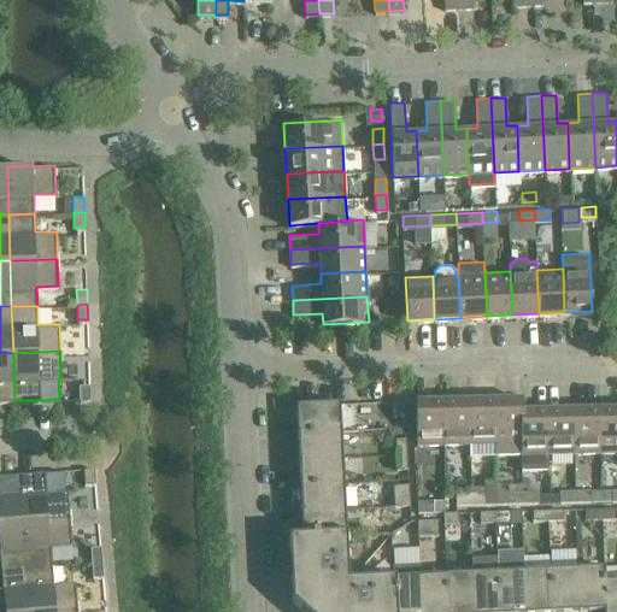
[(0,400),(15,400),(13,353),(0,352),(0,400)]
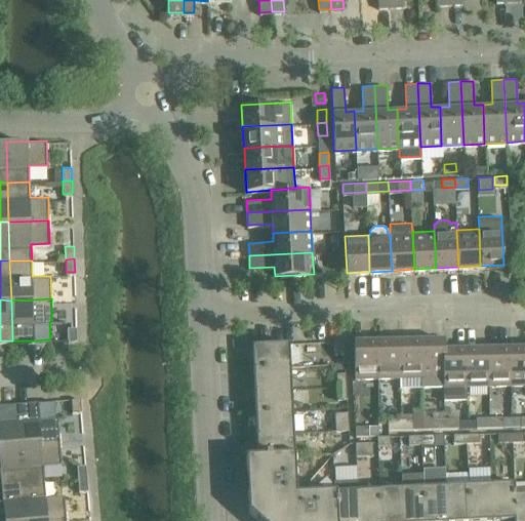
[(68,339),(77,338),(76,326),(68,326),(68,339)]
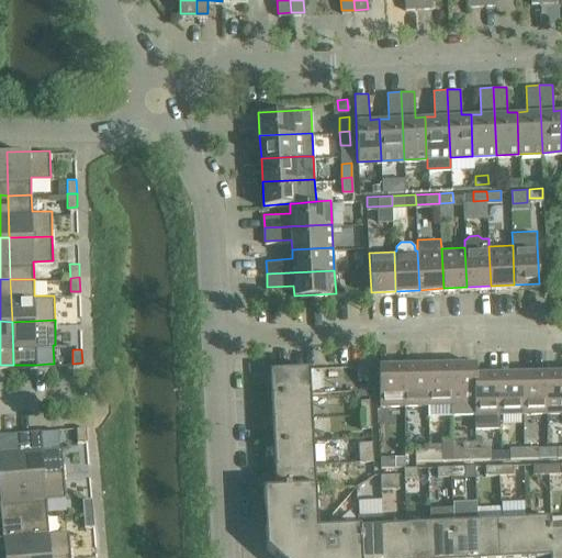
[(451,413),(475,412),(475,401),(475,361),(451,363),(451,413)]
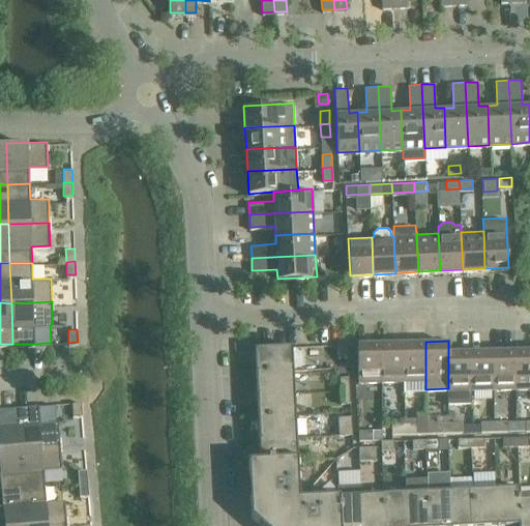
[(448,341),(448,378),(448,388),(449,402),(471,402),(471,388),(470,350),(449,351),(448,341)]
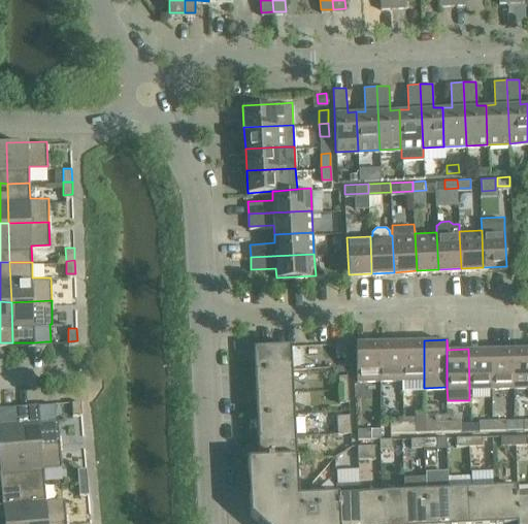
[(345,340),(337,340),(336,340),(336,354),(345,354),(345,340)]
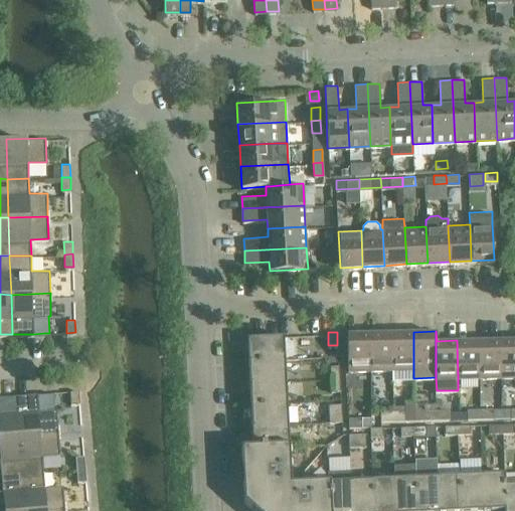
[(391,332),(369,333),(370,369),(392,368),(391,332)]
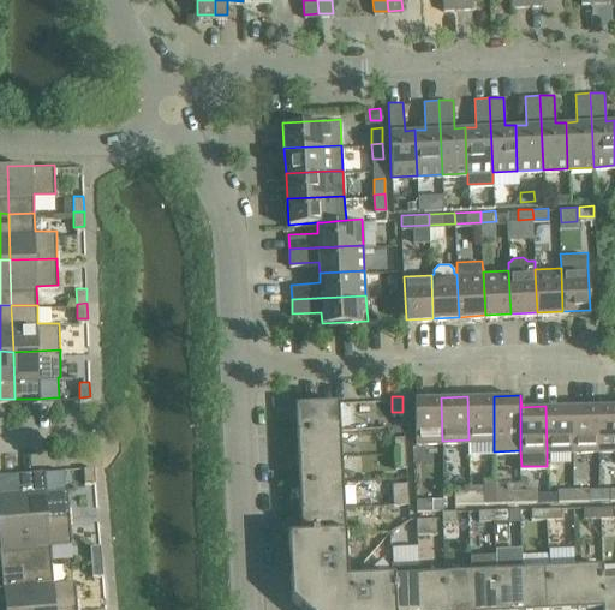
[(467,396),(469,440),(469,452),(494,452),(494,396),(467,396)]
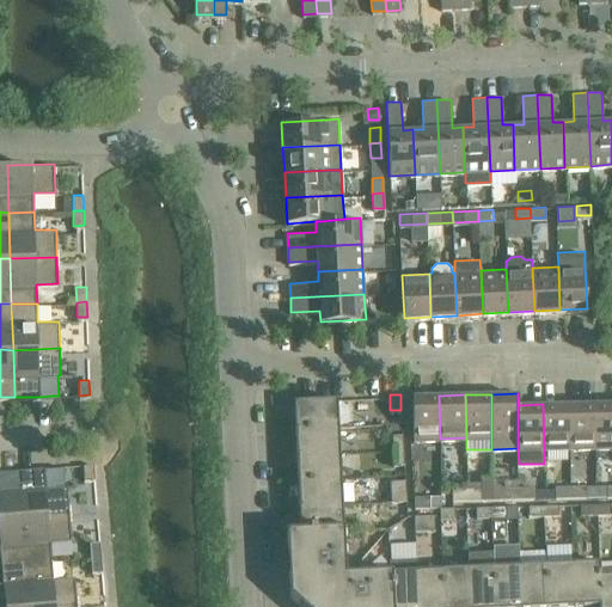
[(412,396),(412,433),(412,439),(440,439),(439,396),(412,396)]
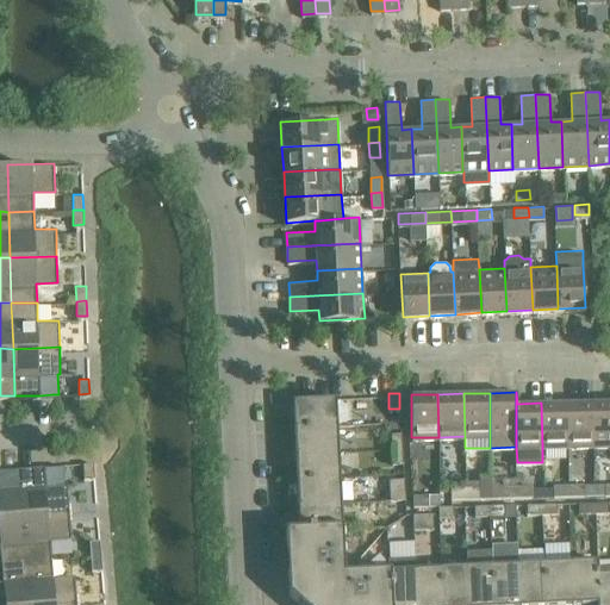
[(293,398),(294,425),(337,423),(336,397),(293,398)]
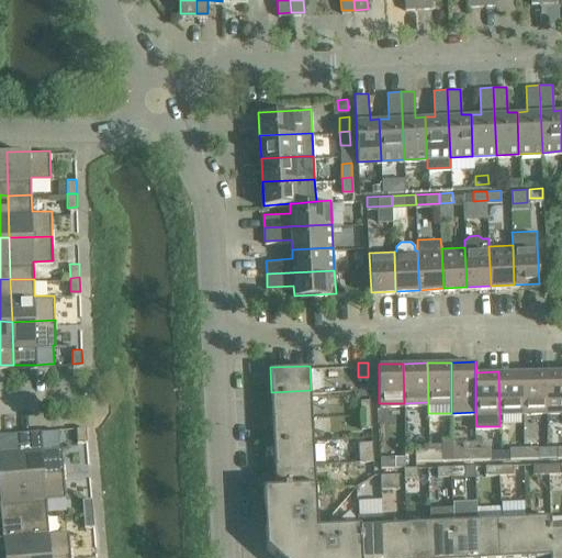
[(561,370),(546,371),(547,411),(561,410),(561,370)]
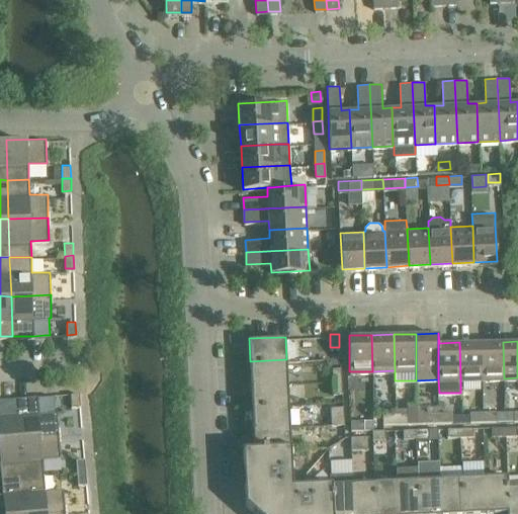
[(459,342),(460,379),(482,378),(481,342),(459,342)]
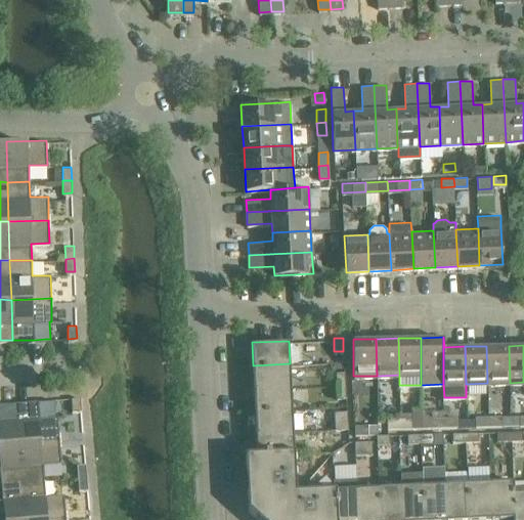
[(486,346),(487,383),(510,383),(509,346),(486,346)]
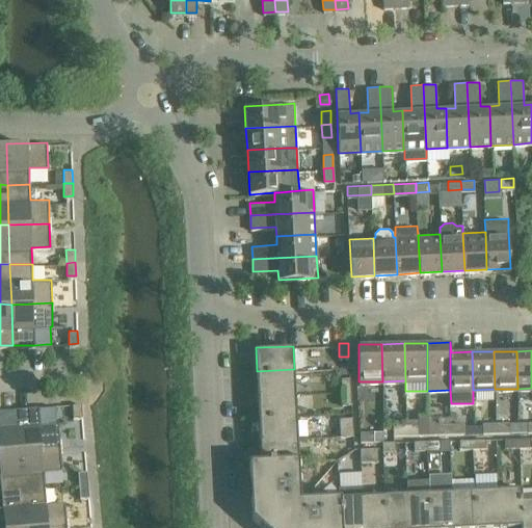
[(257,371),(258,394),(295,392),(294,369),(257,371)]
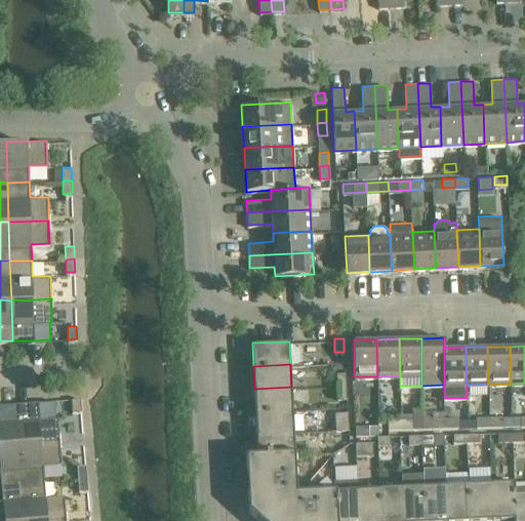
[(336,371),(337,385),(346,384),(346,371),(336,371)]
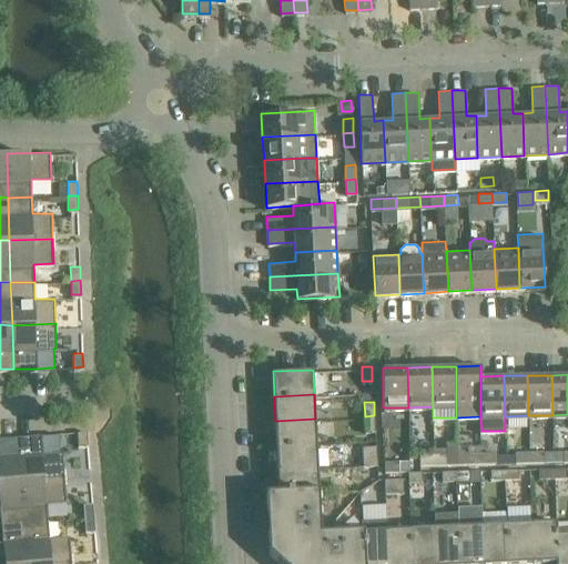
[(375,430),(374,415),(365,416),(365,430),(375,430)]
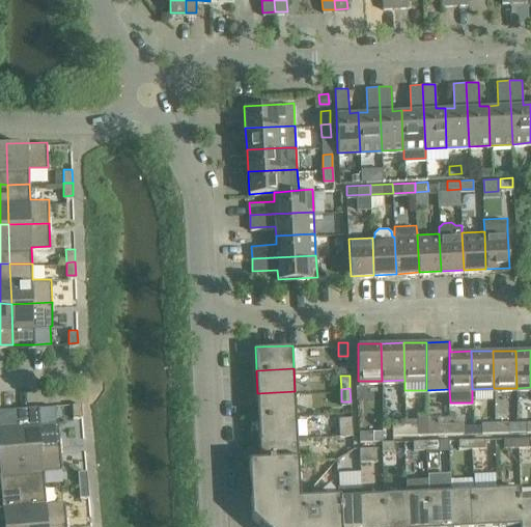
[(296,414),(295,391),(257,393),(258,415),(296,414)]
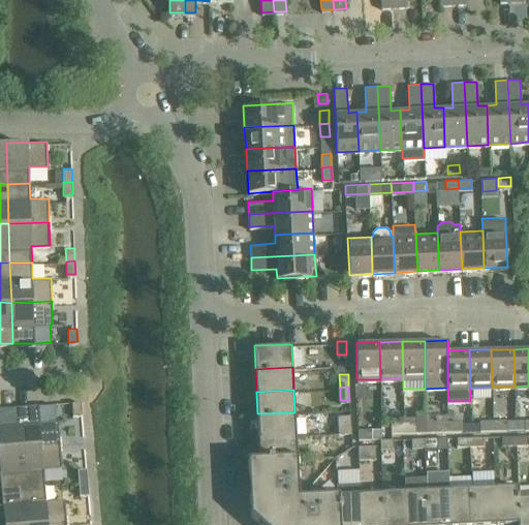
[(72,413),(82,413),(81,400),(71,400),(72,413)]
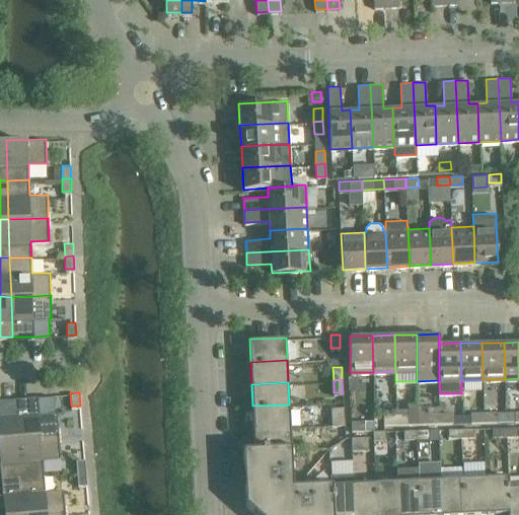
[(38,395),(15,397),(19,437),(59,434),(57,411),(55,411),(53,394),(49,394),(38,395)]
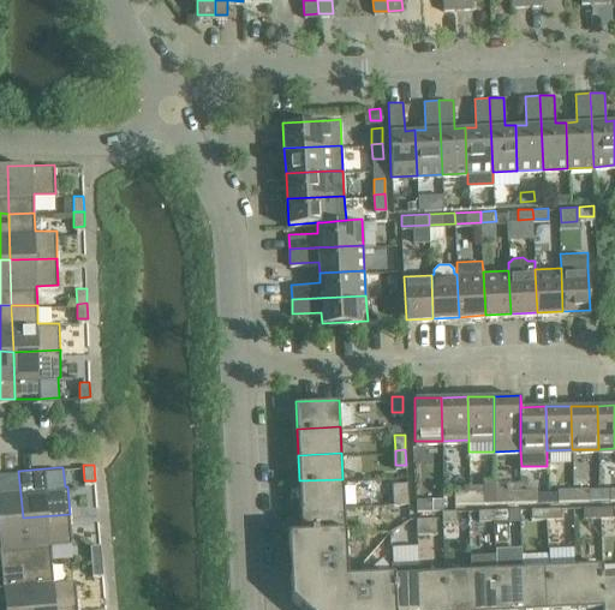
[(0,519),(23,518),(18,471),(0,472),(0,519)]
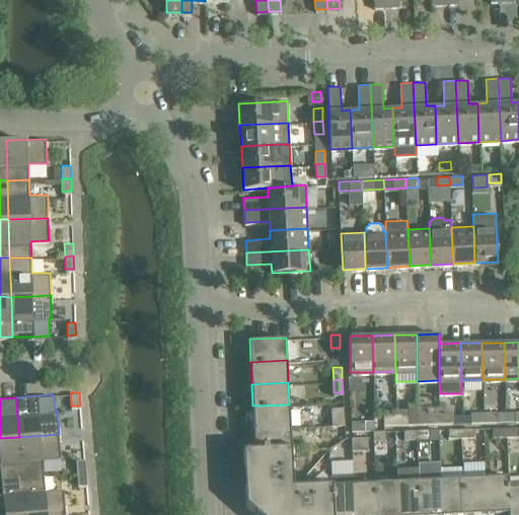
[(497,401),(484,401),(484,411),(497,411),(497,401)]
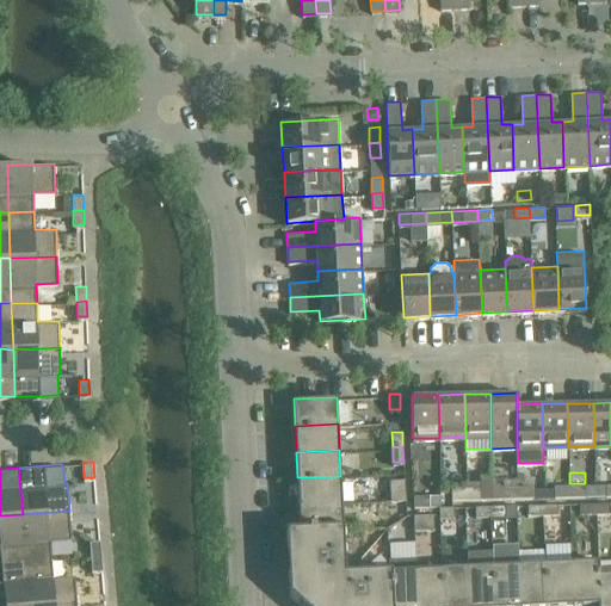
[(481,487),(466,487),(467,498),(492,496),(492,487),(492,475),(481,476),(481,487)]
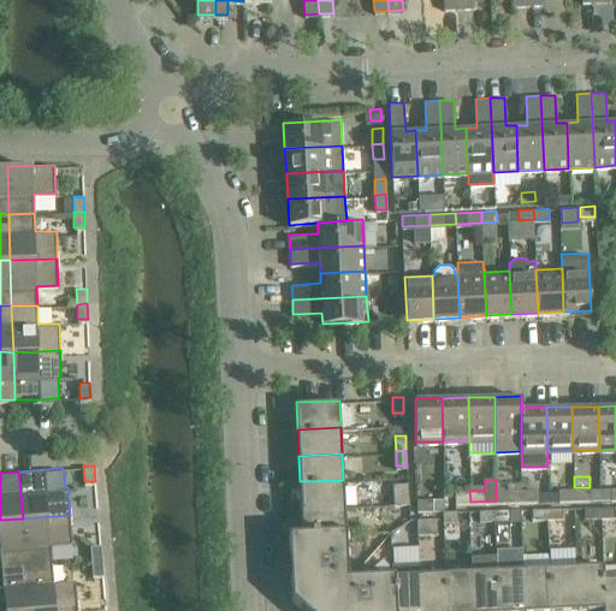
[(344,505),(343,480),(300,481),(301,508),(344,505)]
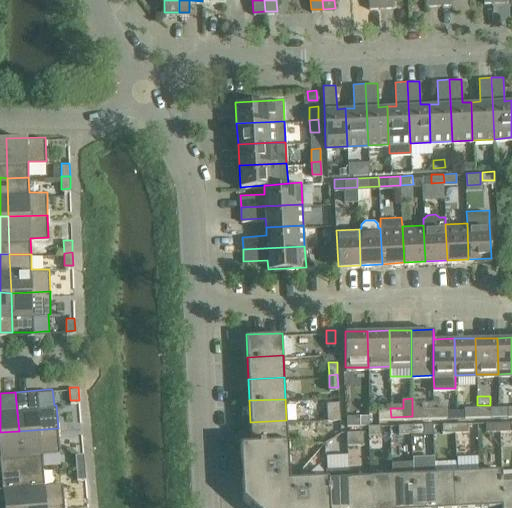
[(326,401),(327,418),(340,417),(339,400),(326,401)]
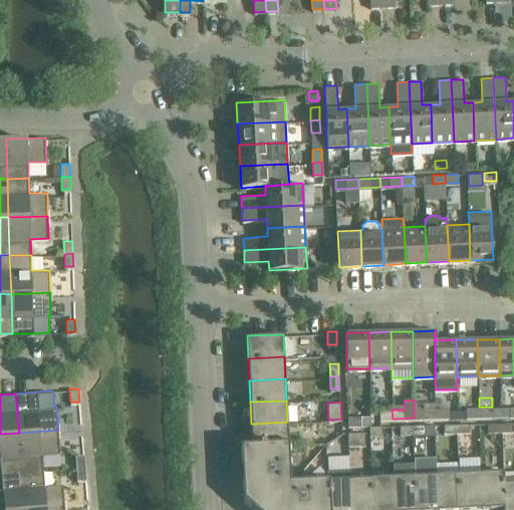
[(466,408),(466,417),(479,417),(479,408),(466,408)]
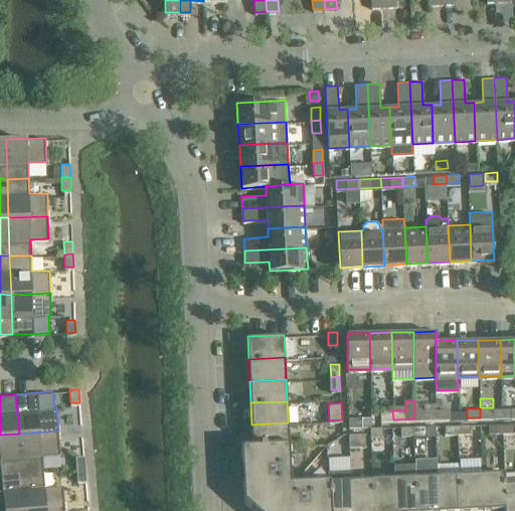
[(492,408),(480,408),(480,417),(493,417),(492,408)]
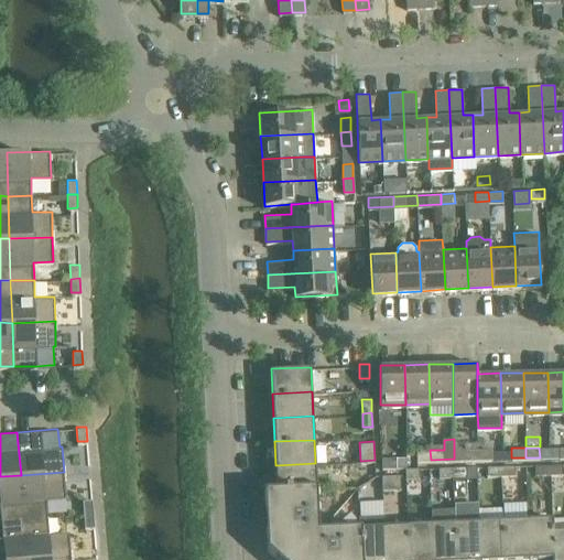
[(478,449),(454,450),(454,459),(478,459),(478,449)]
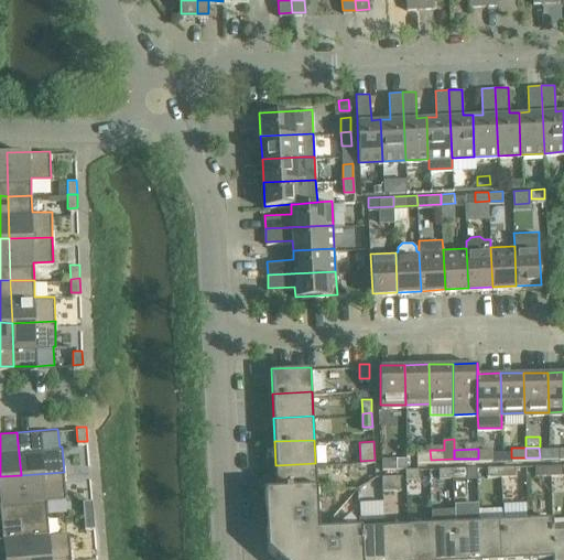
[(478,449),(478,459),(491,459),(491,449),(478,449)]
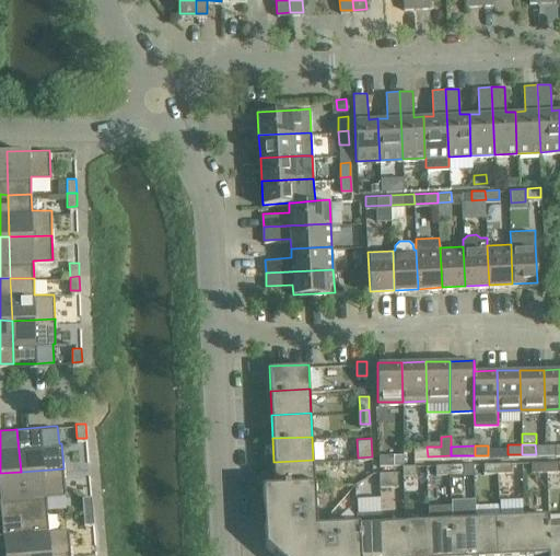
[(428,456),(427,447),(413,447),(413,453),(413,456),(417,456),(428,456)]
